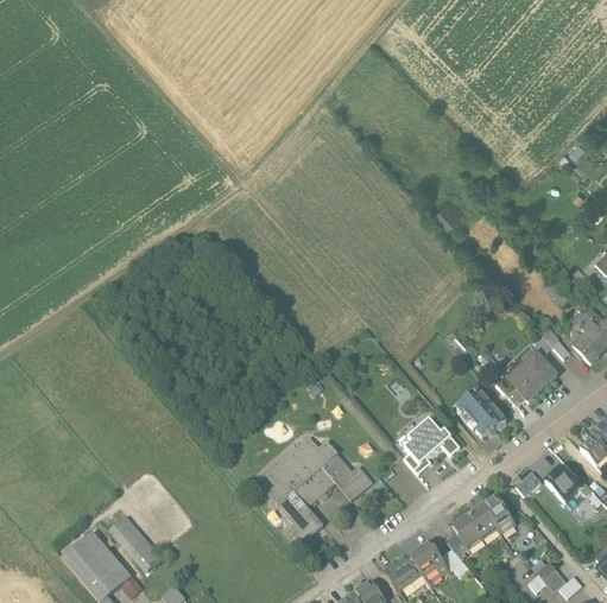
[(431,208),(444,226),(461,213),(448,195),(431,208)]
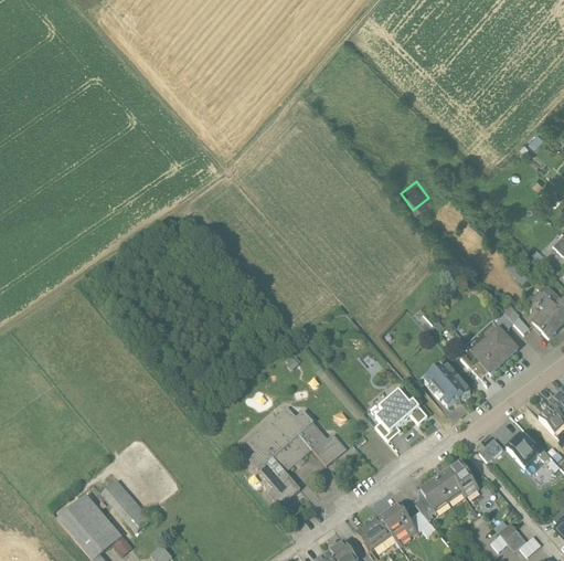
[(563,235),(553,244),(563,255),(563,235)]
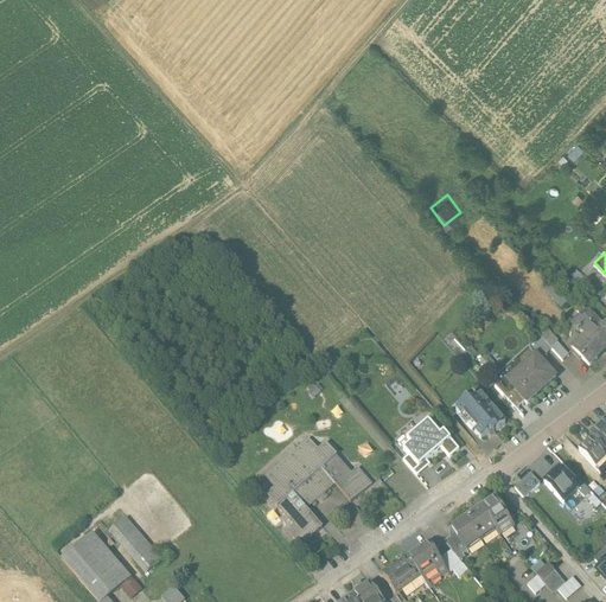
[(489,293),(480,283),(476,288),(485,296),(489,293)]
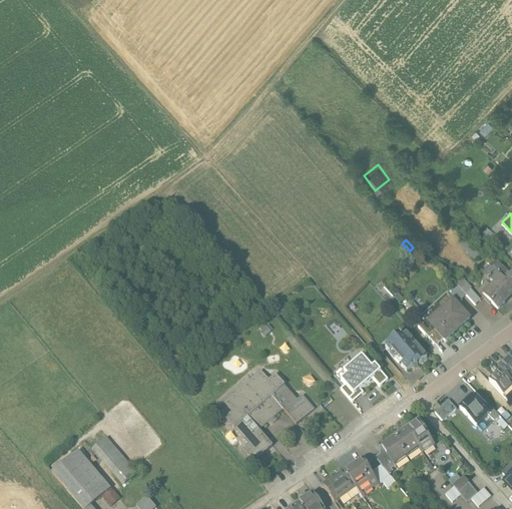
[(511,273),(497,258),(496,259),(493,255),(488,259),(497,269),(507,279),(511,275),(511,273)]
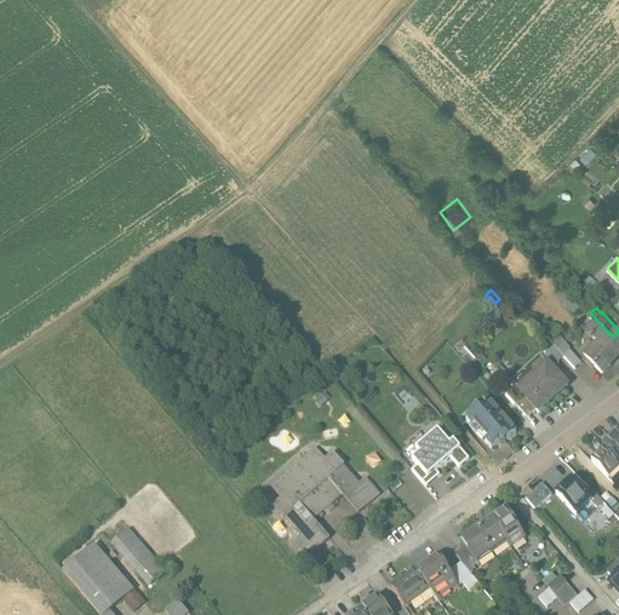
[(618,342),(613,337),(601,325),(592,333),(600,340),(586,352),(603,371),(618,354),(618,342)]
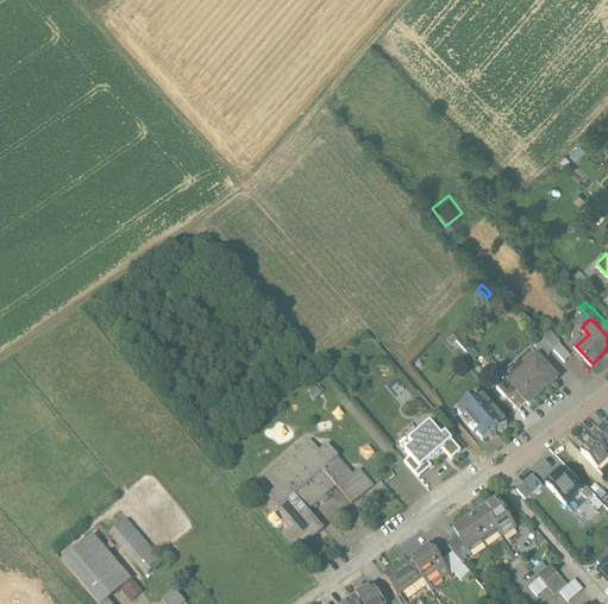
[(545,337),(533,347),(538,353),(538,352),(543,358),(555,347),(553,346),(545,337)]
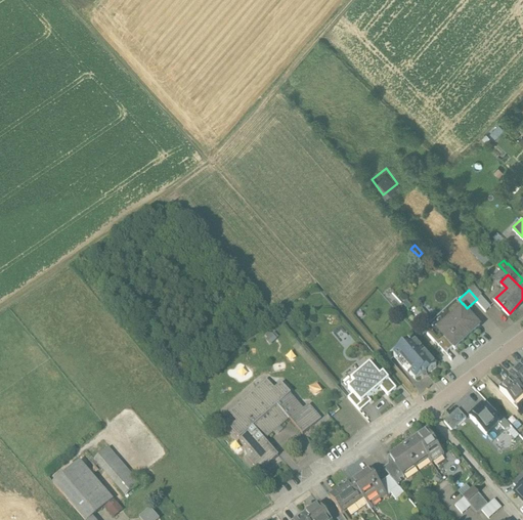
[(491,304),(481,293),(476,298),(477,299),(486,309),(491,304)]
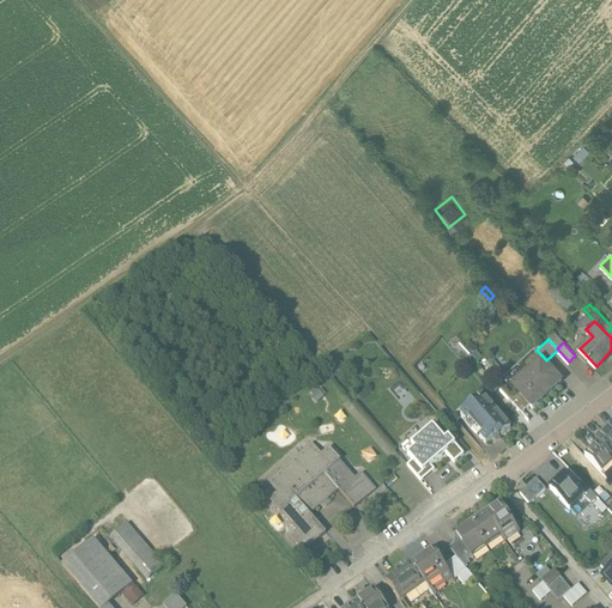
[(534,347),(496,382),(522,411),(531,403),(533,405),(562,377),(546,360),(541,354),(541,356),(537,350),(534,347)]
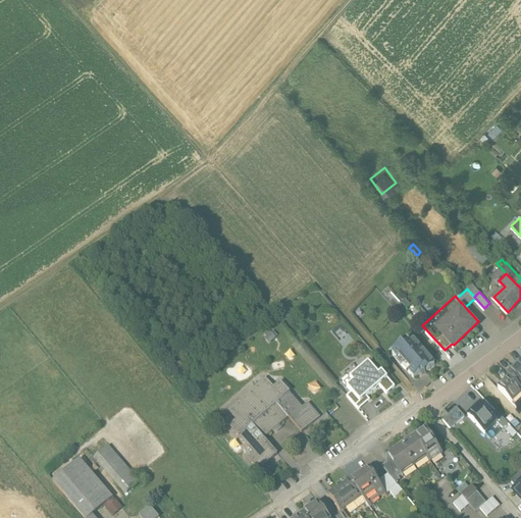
[(268,341),(277,332),(272,327),(263,335),(268,341)]
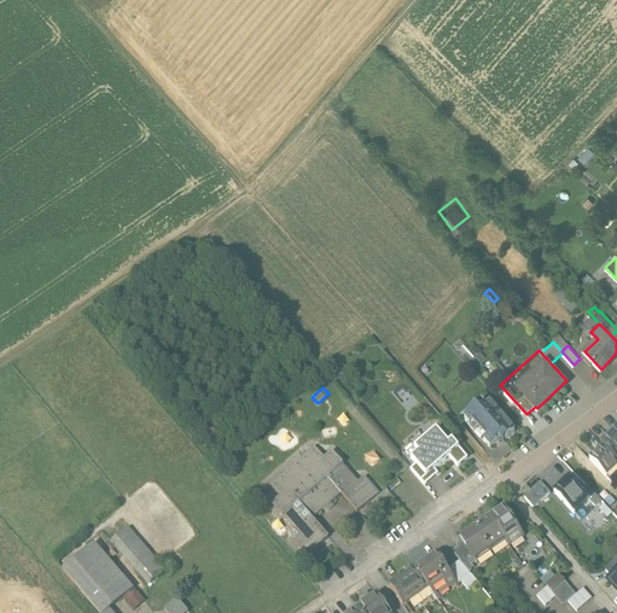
[(490,398),(484,403),(482,400),(465,414),(466,414),(490,442),(498,436),(500,439),(506,435),(516,427),(490,398)]
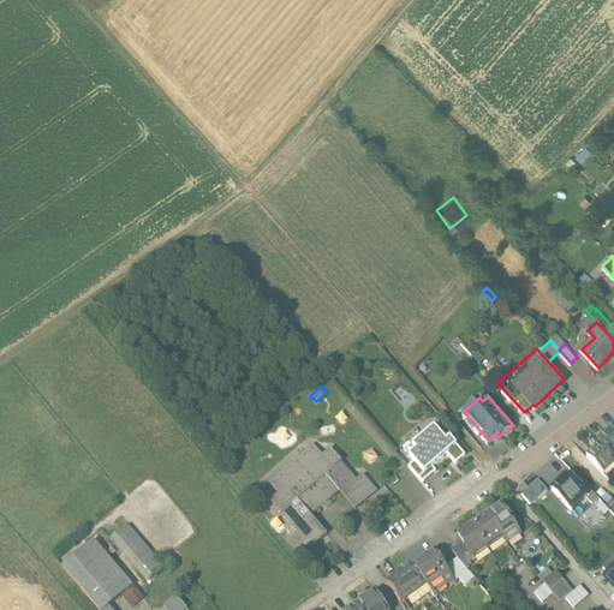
[(435,424),(413,442),(417,447),(410,453),(415,459),(425,471),(434,464),(448,450),(457,461),(466,453),(451,435),(447,437),(435,424)]
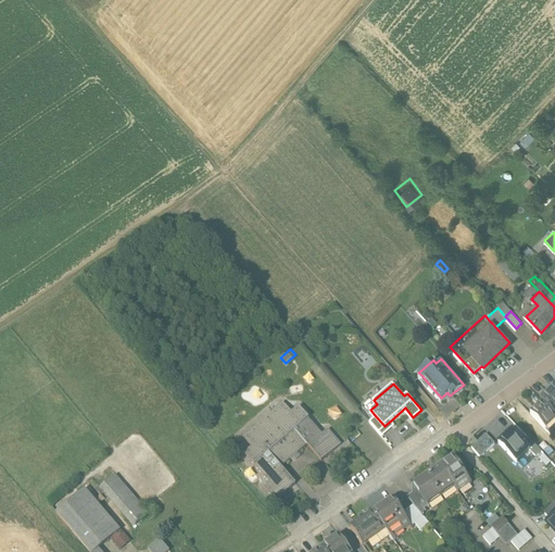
[(554,384),(541,396),(544,399),(554,410),(554,384)]
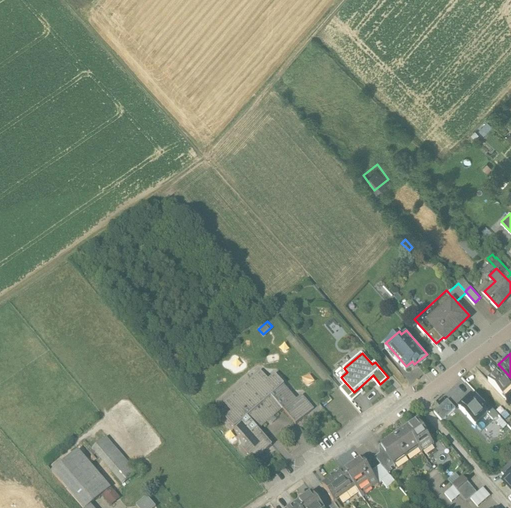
[(261,367),(224,399),(232,408),(226,414),(248,439),(243,444),(255,457),(273,441),(260,426),(283,405),(296,421),(315,405),(303,391),(298,396),(276,371),(269,377),(261,367)]
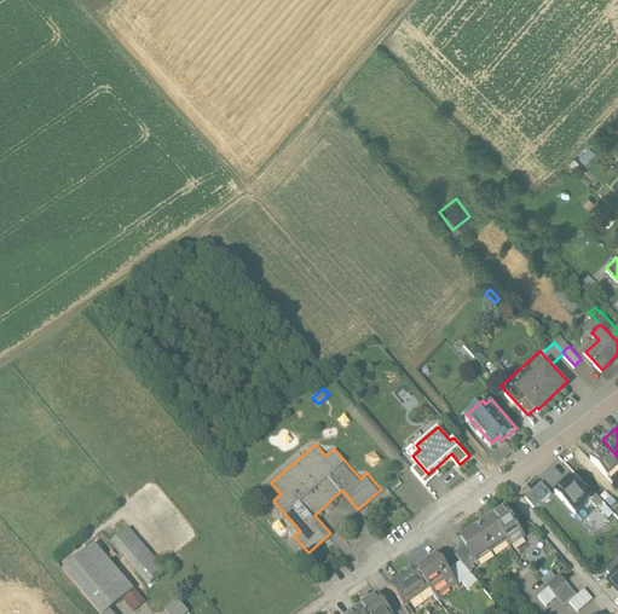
[(606,444),(591,457),(608,474),(617,464),(617,456),(606,444)]
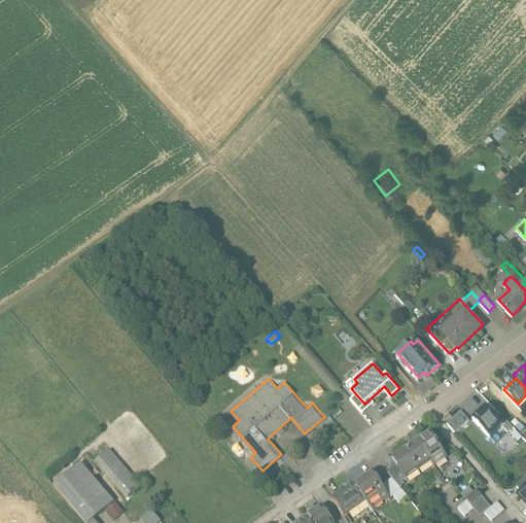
[(364,404),(355,393),(350,397),(362,411),(375,401),(372,397),(364,404)]
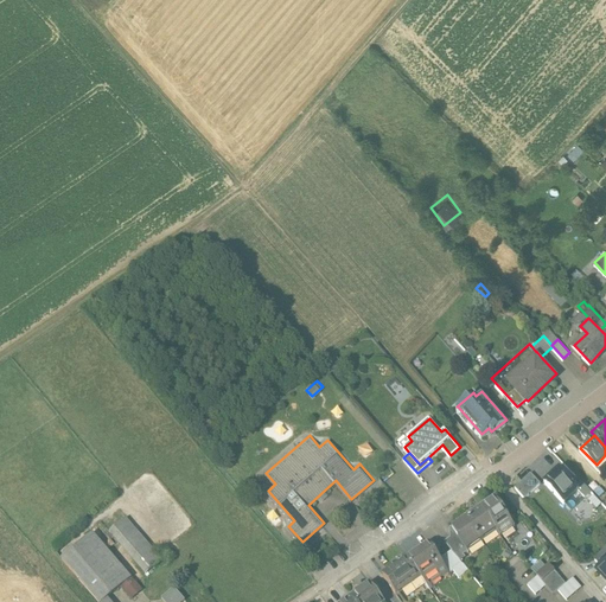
[(579,487),(560,467),(546,480),(565,500),(579,487)]
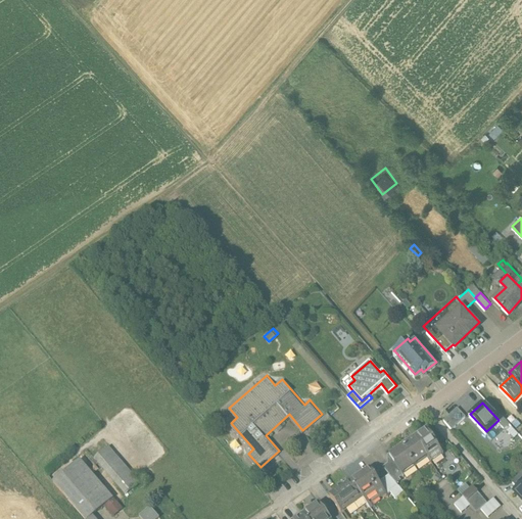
[(456,404),(441,417),(452,427),(465,414),(456,404)]
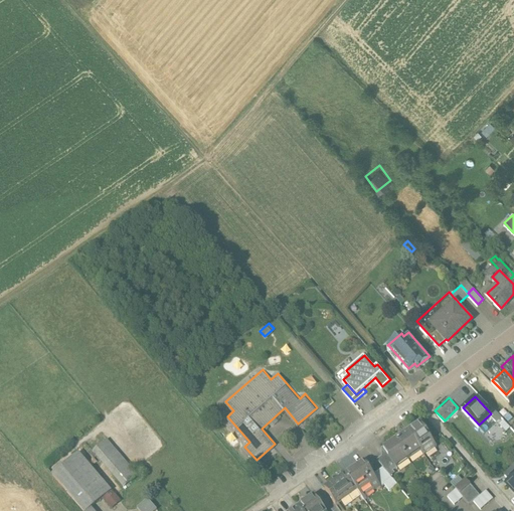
[(503,418),(495,410),(491,413),(499,422),(503,418)]
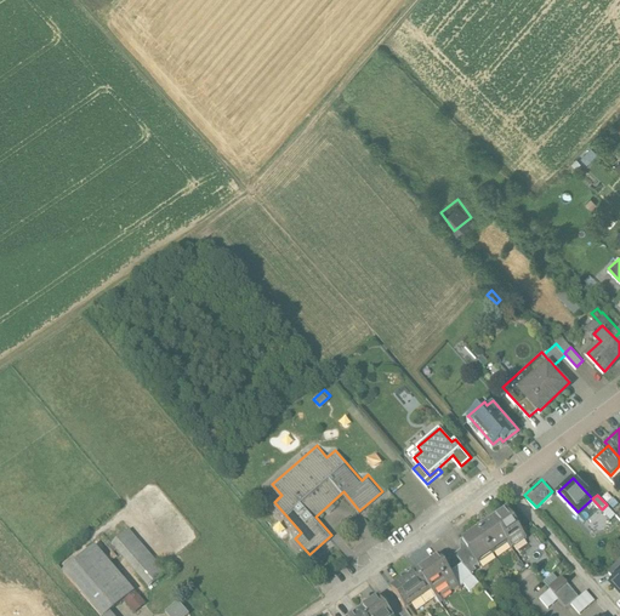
[(525,534),(506,507),(493,517),(506,536),(512,543),(517,540),(525,534)]
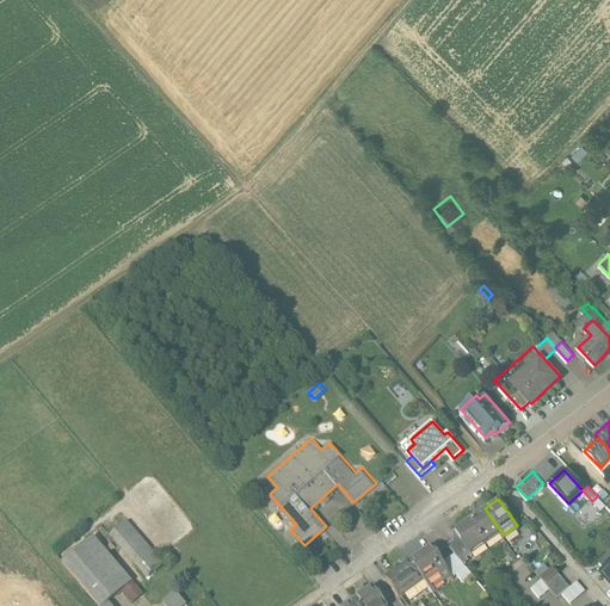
[(498,527),(485,508),(470,518),(484,537),(498,527)]
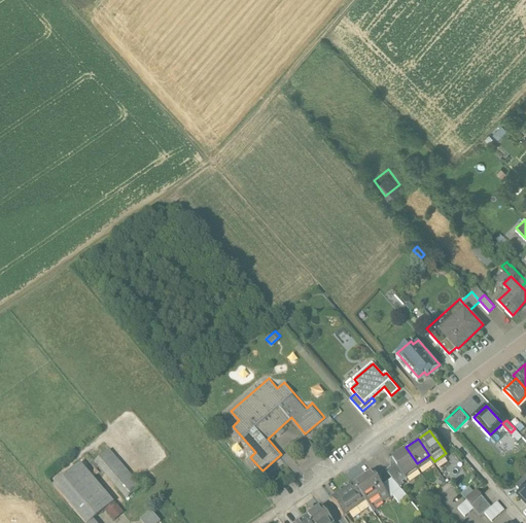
[(141,482),(110,446),(96,459),(127,494),(141,482)]
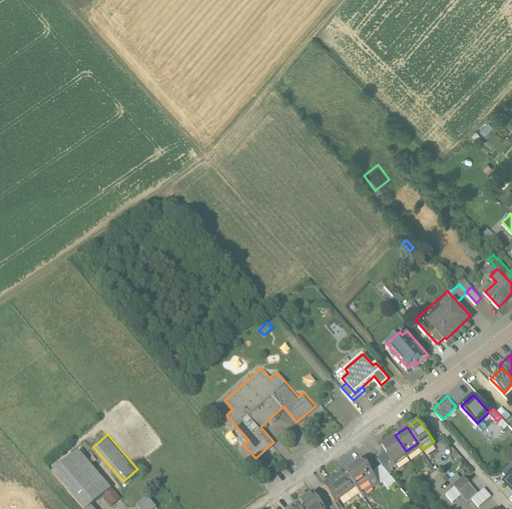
[(395,435),(383,444),(386,449),(394,460),(406,451),(395,435)]
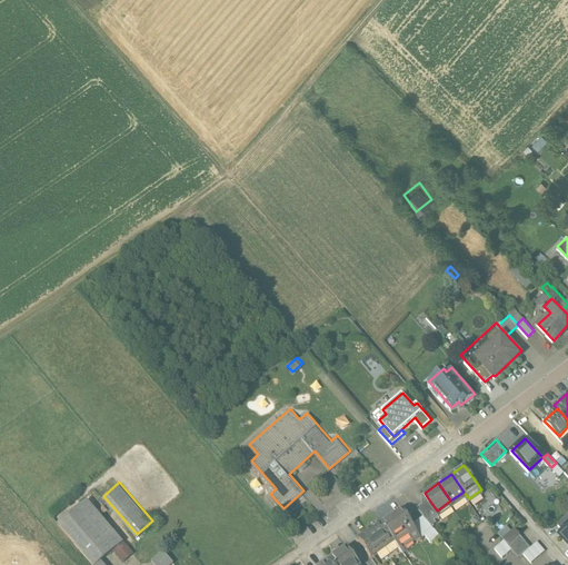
[(488,485),(481,491),(481,489),(474,495),(491,517),(504,507),(488,485)]
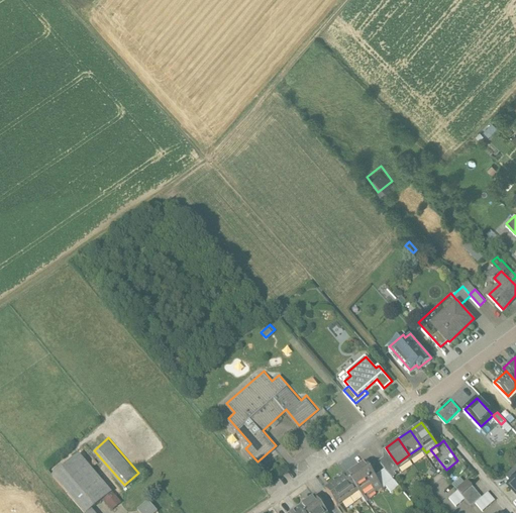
[(112,489),(79,450),(54,473),(87,512),(93,506),(112,489)]
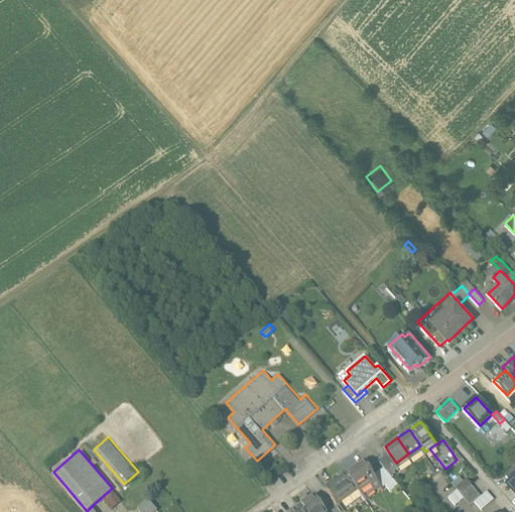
[(388,452),(383,455),(391,466),(396,463),(388,452)]
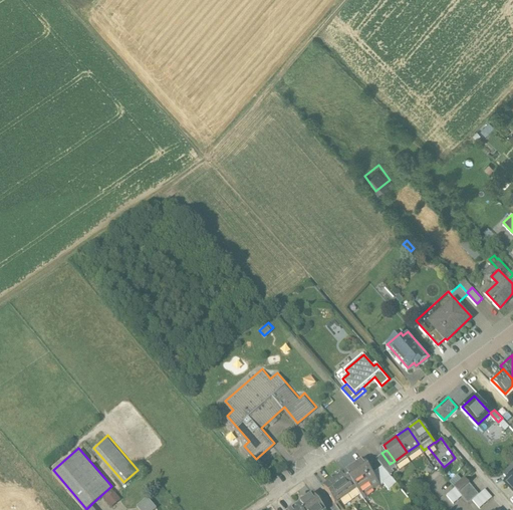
[(390,464),(381,453),(377,457),(386,467),(390,464)]
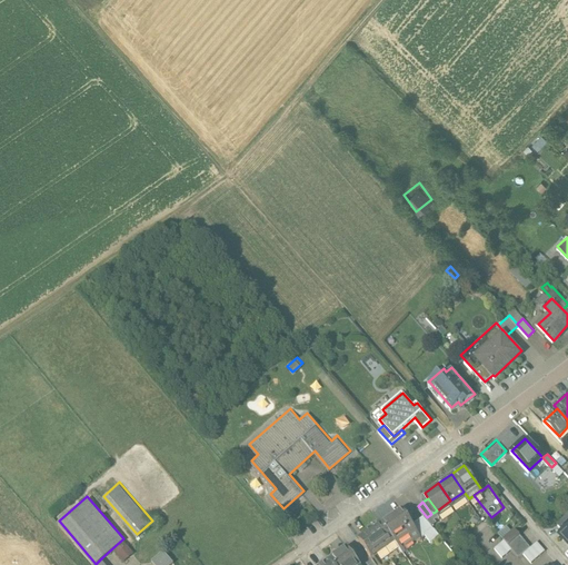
[(402,507),(381,522),(396,539),(398,543),(417,529),(402,507)]
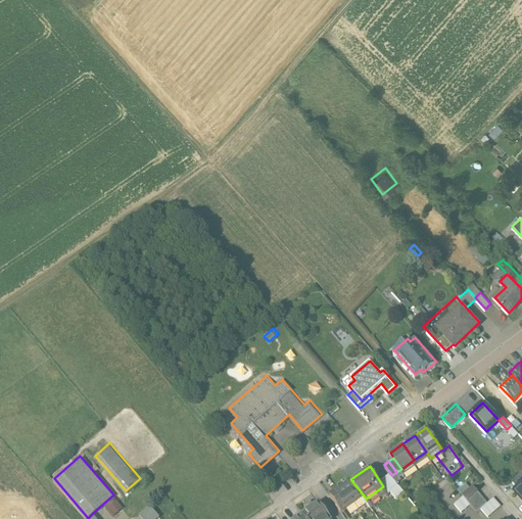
[(521,469),(512,478),(518,484),(521,480),(521,469)]
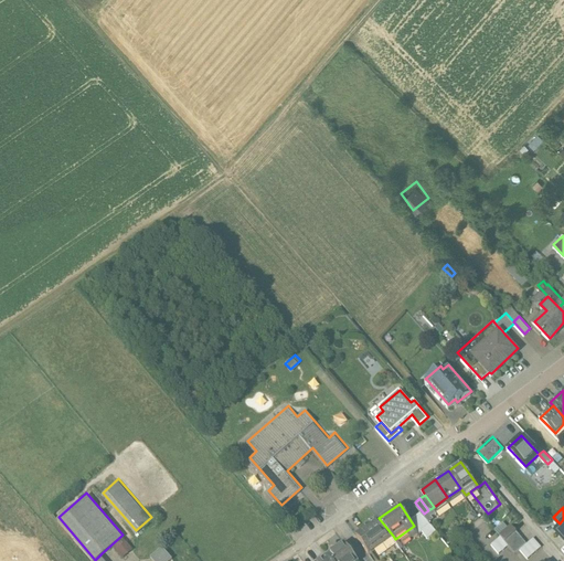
[(379,518),(357,533),(369,551),(393,536),(379,518)]
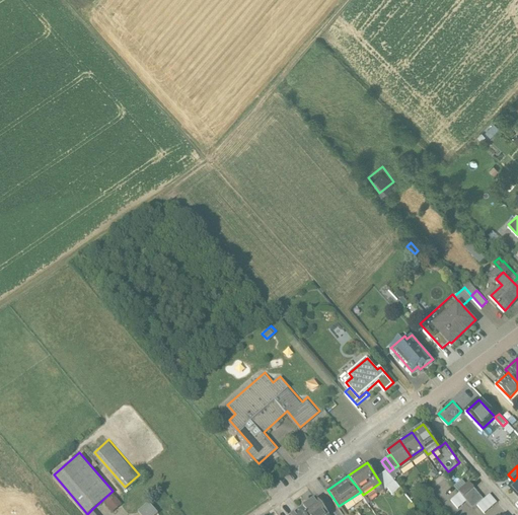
[(474,486),(464,495),(473,505),(485,496),(474,486)]
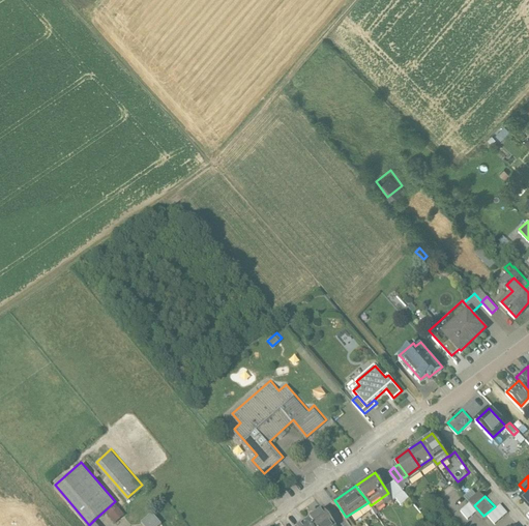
[(323,506),(307,519),(313,525),(331,525),(335,523),(323,506)]
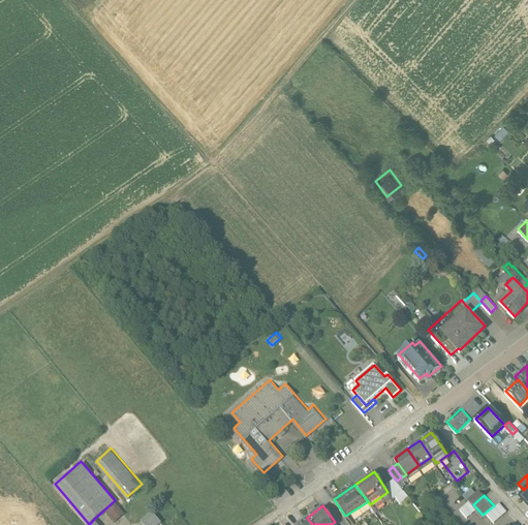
[(156,524),(161,520),(152,510),(142,519),(147,524),(156,524)]
